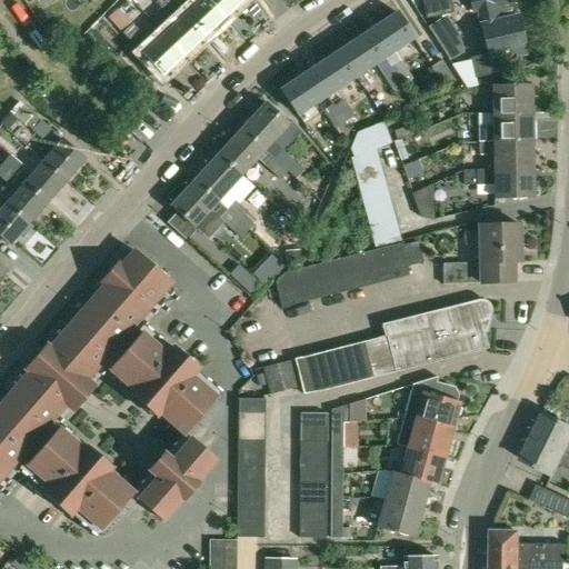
[(205,36),(171,0),(157,0),(156,1),(176,23),(165,33),(185,55),(205,36)]
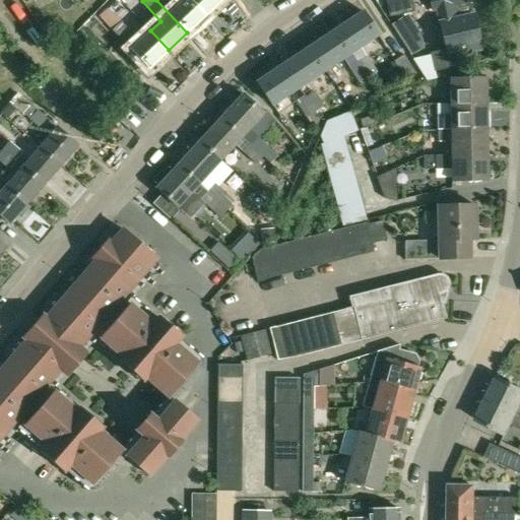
[(206,15),(191,0),(182,0),(176,7),(169,0),(156,0),(187,33),(206,15)]
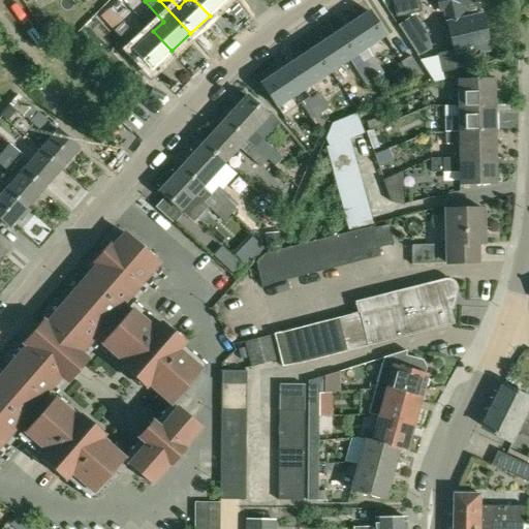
[(225,0),(194,0),(210,16),(225,0)]
